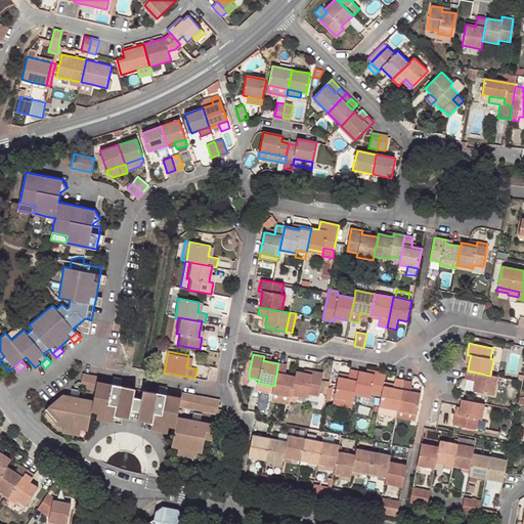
[(272,393),(292,397),(292,395),(296,377),(285,375),(287,365),(279,363),(278,363),(274,386),(272,393)]
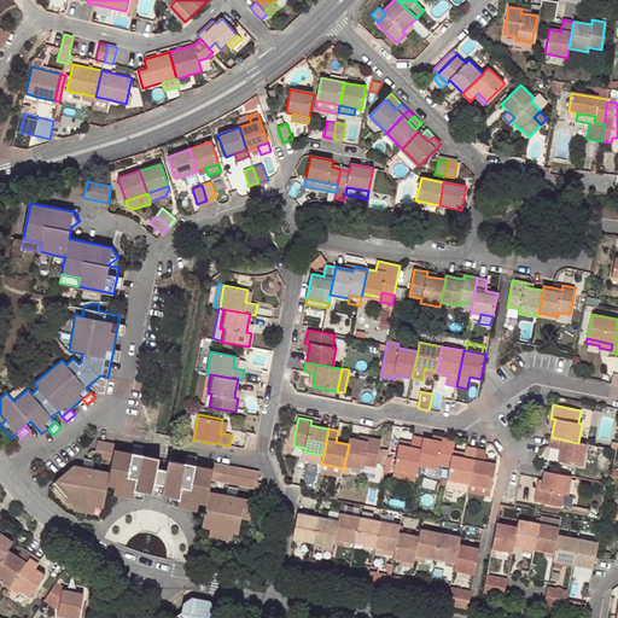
[(412,448),(400,445),(395,470),(417,474),(419,465),(424,438),(423,438),(414,437),(412,443),(412,448)]
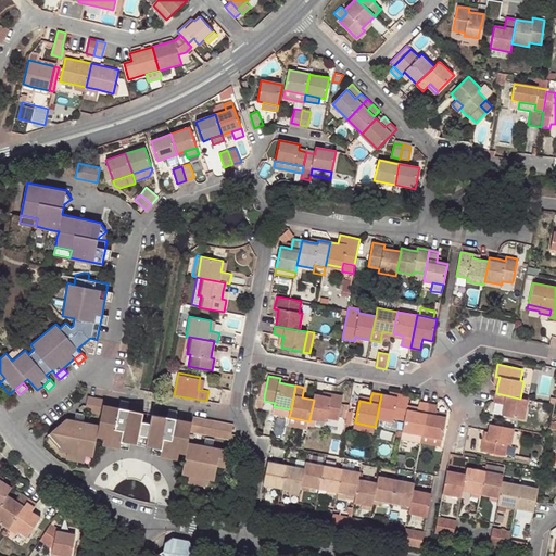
[(503,415),(525,418),(528,400),(520,399),(496,393),(495,394),(494,402),(504,404),(503,415)]
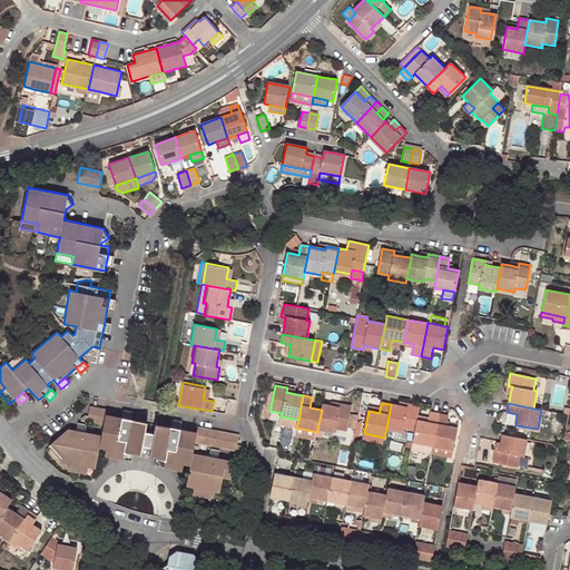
[(323,404),(322,410),(317,430),(335,432),(335,429),(347,431),(352,406),(340,404),(338,408),(331,406),(323,404)]
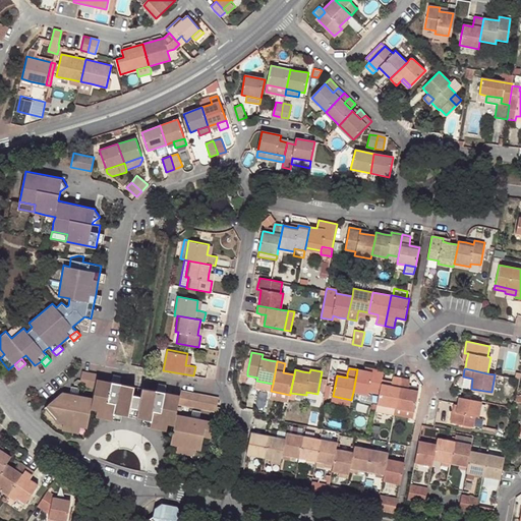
[(380,394),(382,385),(382,381),(384,371),(383,371),(373,369),(372,372),(365,371),(364,371),(357,369),(353,392),(368,395),(368,392),(380,394)]
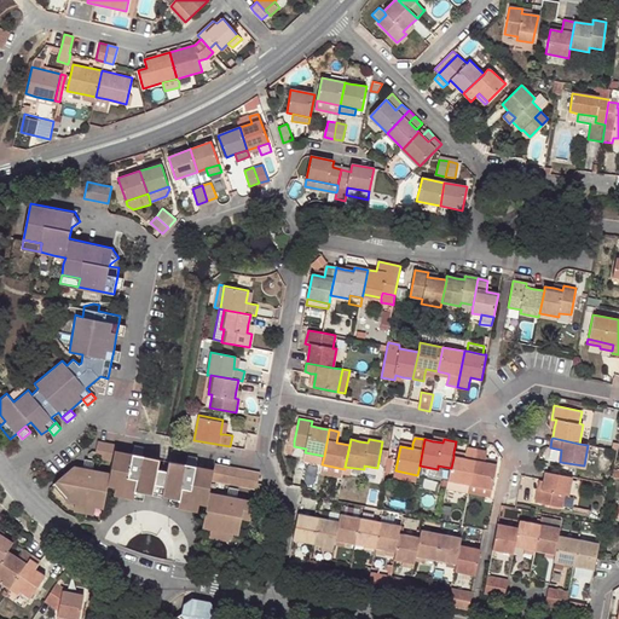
[(152,495),(157,469),(160,460),(142,456),(132,453),(114,450),(115,444),(97,440),(94,451),(91,450),(87,452),(86,456),(111,461),(109,473),(92,469),(81,468),(74,466),(57,480),(69,493),(67,501),(76,503),(86,504),(96,507),(103,508),(108,486),(115,487),(125,489),(134,491),(144,493),(152,495)]
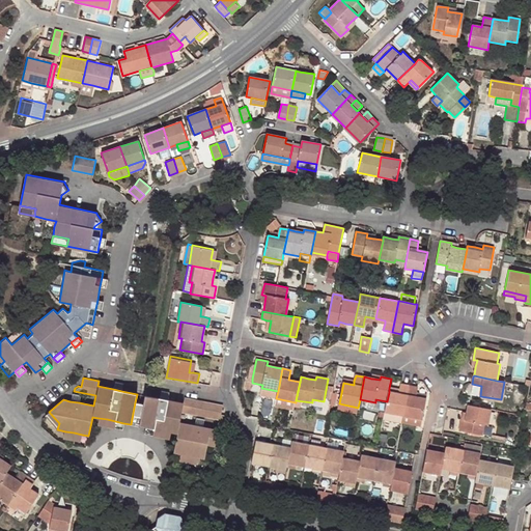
[(122,383),(114,381),(113,389),(121,391),(122,383)]
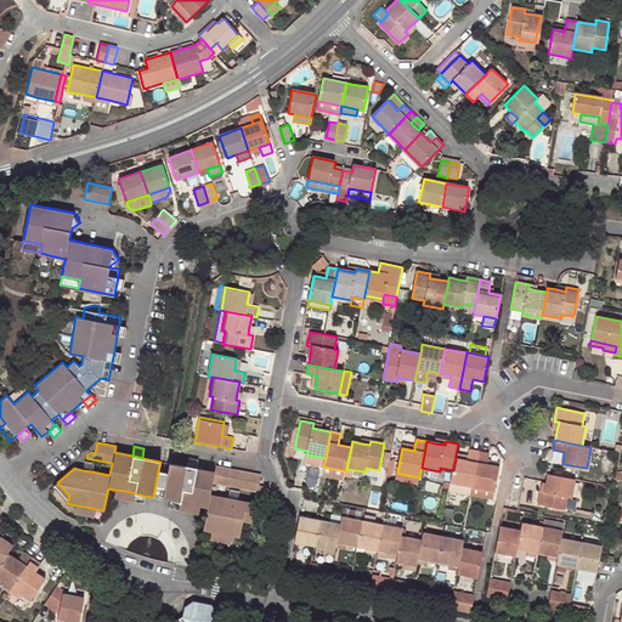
[(456,459),(453,470),(451,484),(473,487),(480,452),(479,451),(470,450),(468,457),(468,462),(456,459)]
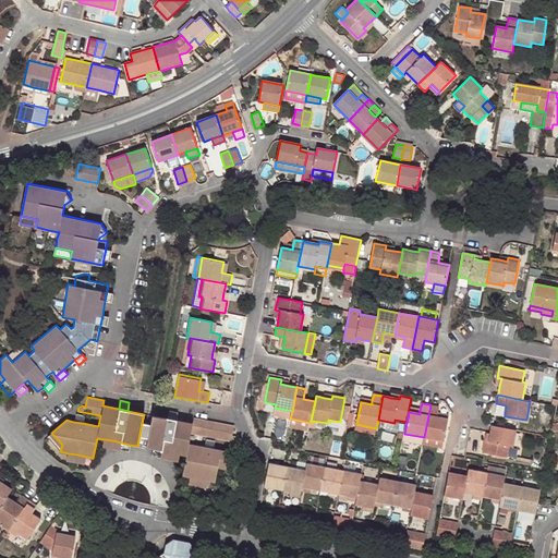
[(438,413),(439,407),(431,405),(424,437),(444,441),(448,420),(437,417),(438,413)]
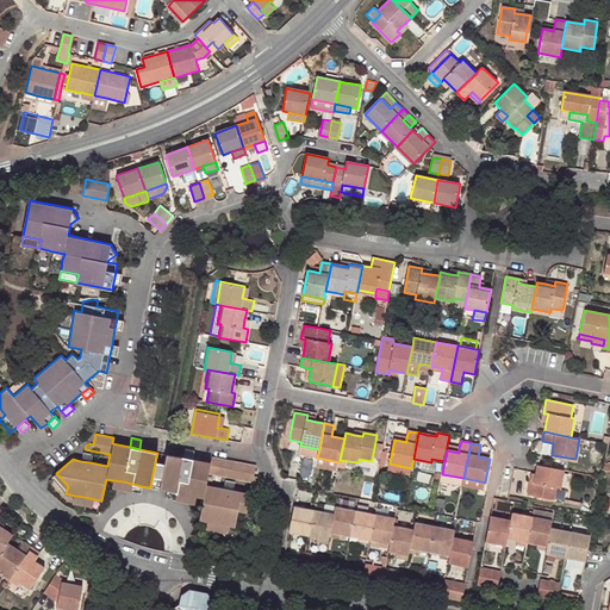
[(299,454),(317,458),(319,449),(300,446),(299,454)]
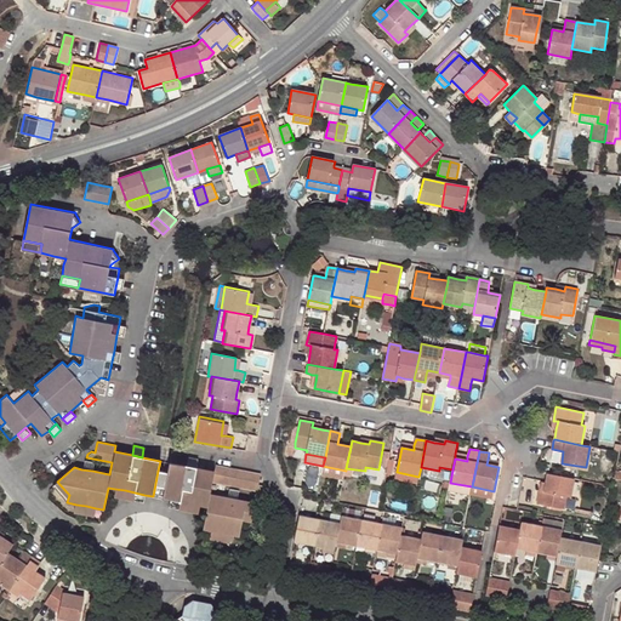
[(198,459),(188,456),(187,466),(197,467),(198,459)]
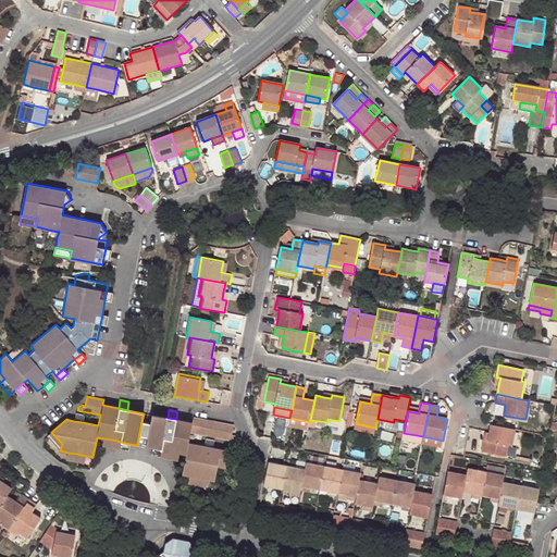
[(84,415),(75,413),(73,421),(83,422),(84,415)]
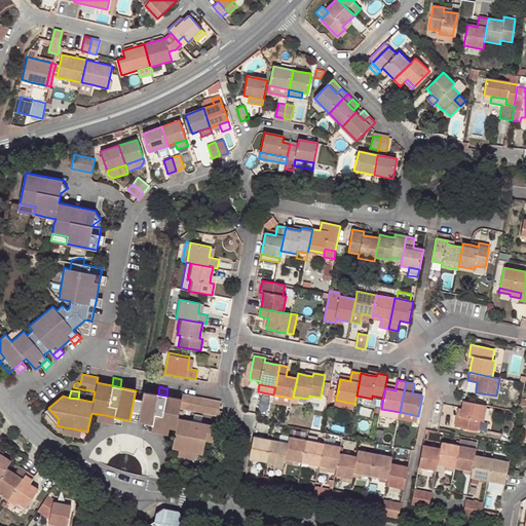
[(158,395),(143,391),(142,401),(137,421),(144,423),(152,424),(160,426),(168,427),(175,429),(172,448),(180,450),(188,451),(196,453),(203,454),(207,442),(213,443),(217,426),(201,423),(193,421),(179,419),(181,409),(224,417),(224,416),(222,411),(220,411),(221,402),(183,393),(182,400),(166,396),(158,395)]
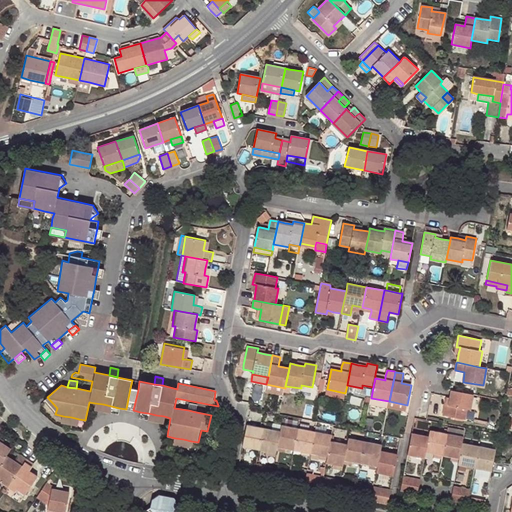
[(285,388),(266,384),(265,392),(283,395),(285,388)]
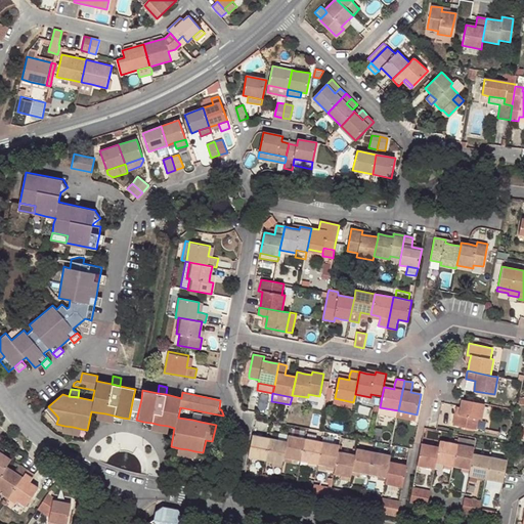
[(129,419),(136,420),(141,399),(133,397),(129,419)]
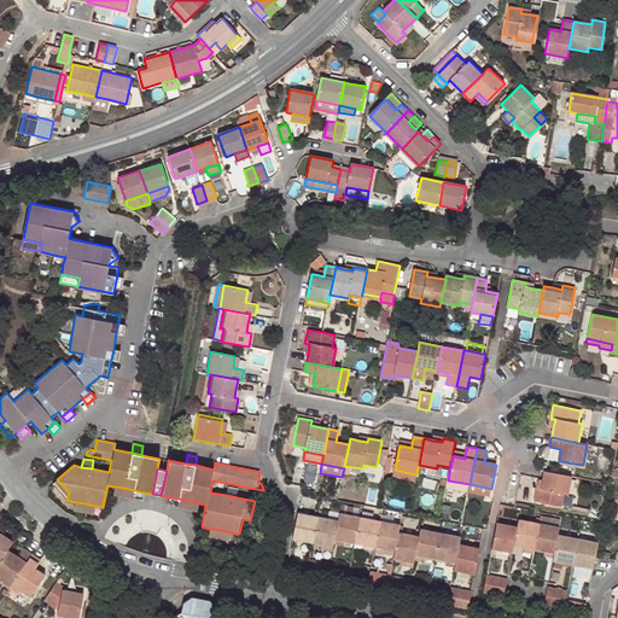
[(392,477),(415,481),(417,474),(395,470),(392,477)]
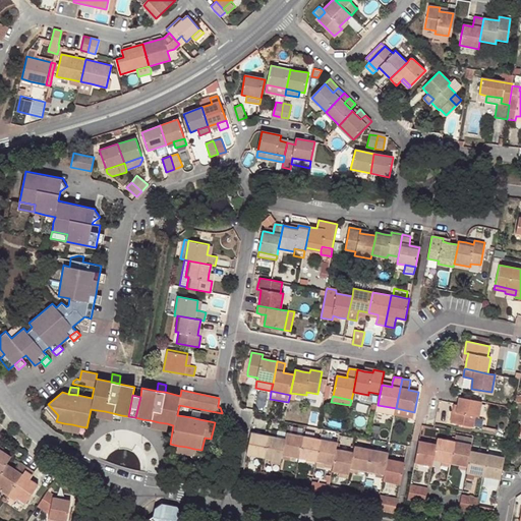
[(457,412),(453,411),(451,422),(451,423),(473,427),(475,416),(479,417),(482,402),(459,397),(459,398),(458,404),(458,405),(457,412)]
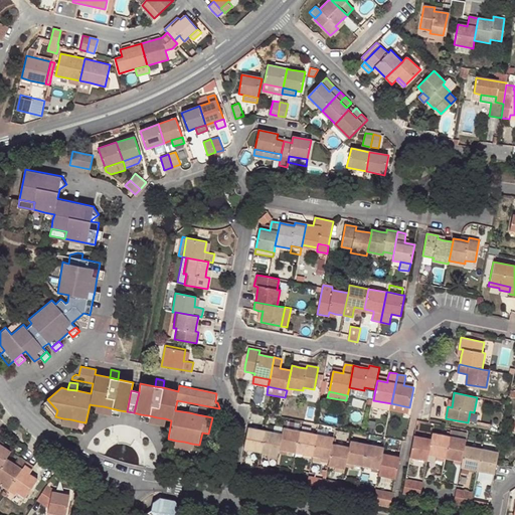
[(47,399),(43,402),(55,416),(57,410),(47,399)]
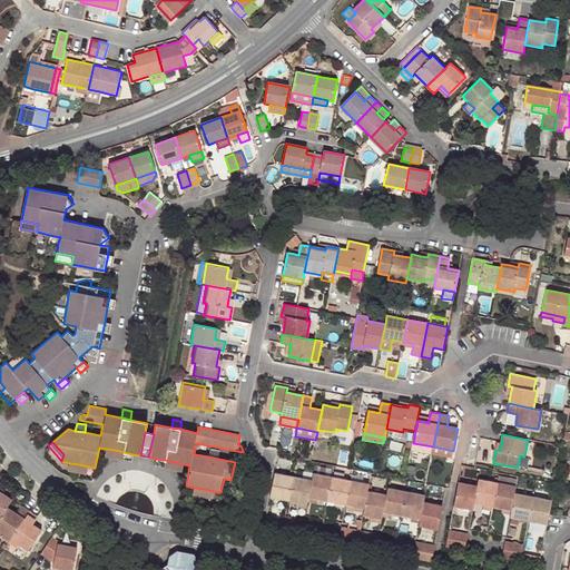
[(411,451),(431,455),(433,446),(413,443),(411,451)]
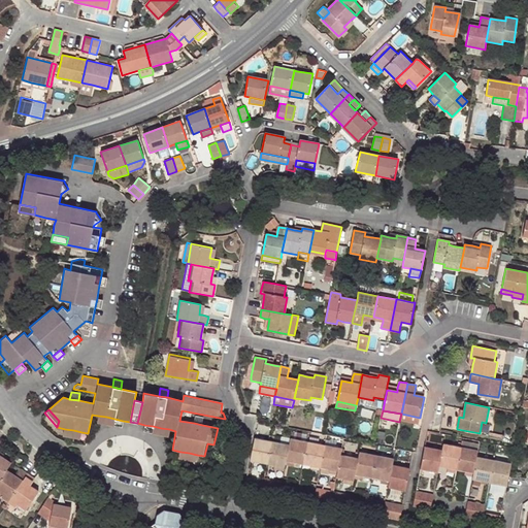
[(420,418),(401,414),(399,422),(419,426),(420,418)]
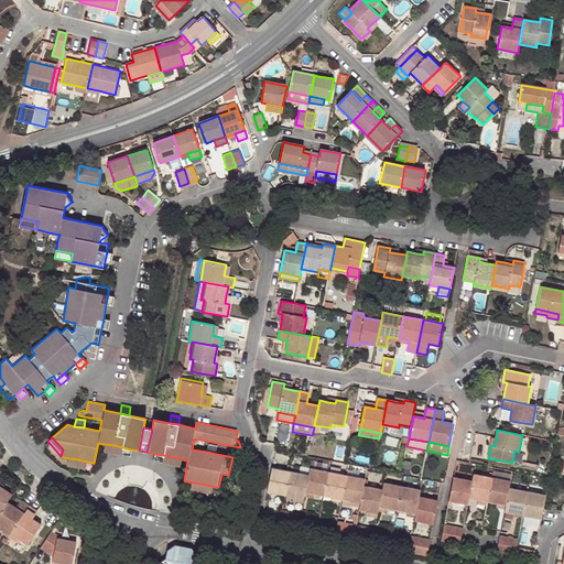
[(217,446),(209,444),(207,452),(216,454),(217,446)]
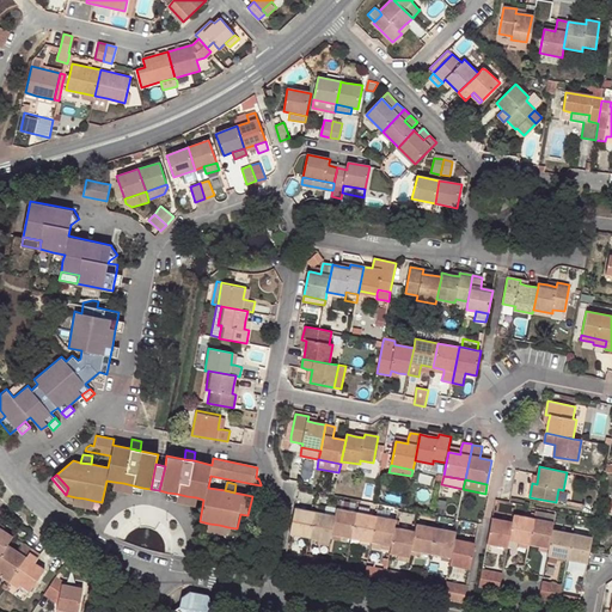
[(357,505),(338,501),(336,509),(356,513),(357,505)]
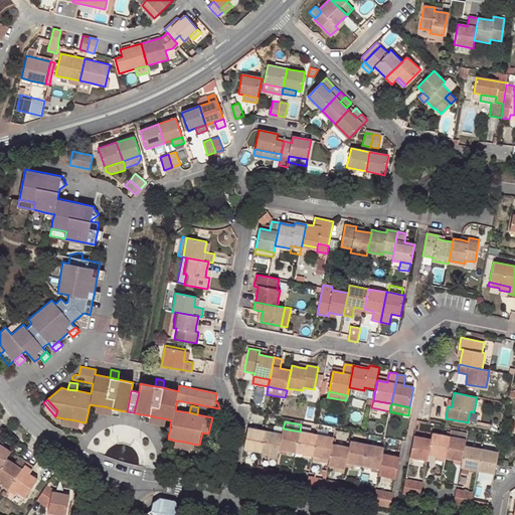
[(266,432),(248,428),(243,450),(262,453),(266,432)]
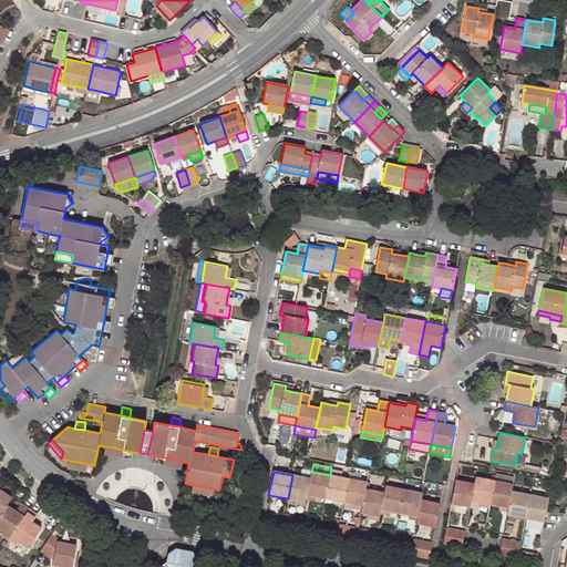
[(330,475),(311,472),(310,478),(307,495),(315,496),(326,498),(330,475)]
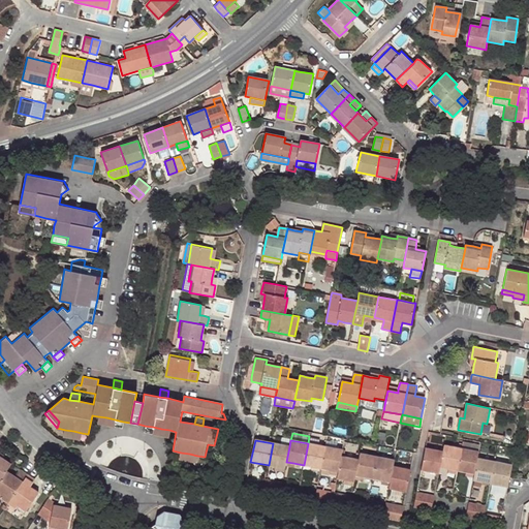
[(285,468),(285,466),(286,462),(289,446),(273,443),(269,465),(275,466),(285,468)]
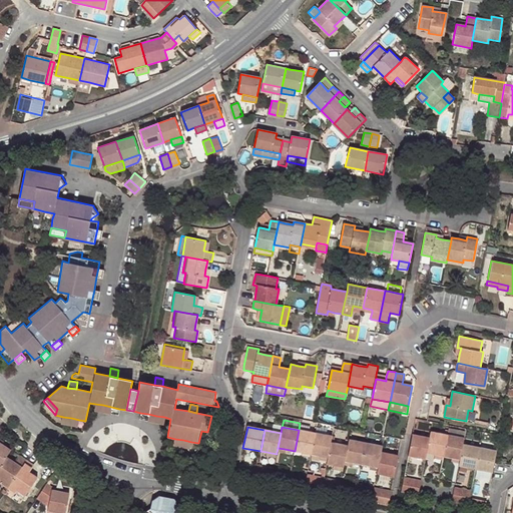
[(316,433),(299,430),(295,451),(305,453),(312,455),(316,433)]
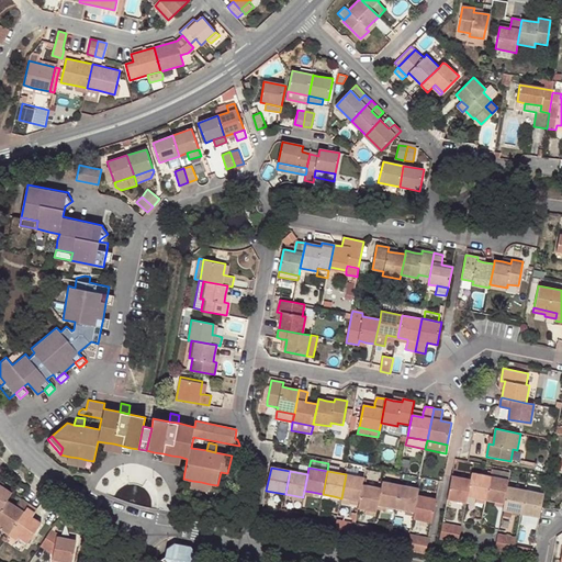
[(472,473),(471,480),(468,496),(476,498),(486,499),(491,476),(472,473)]
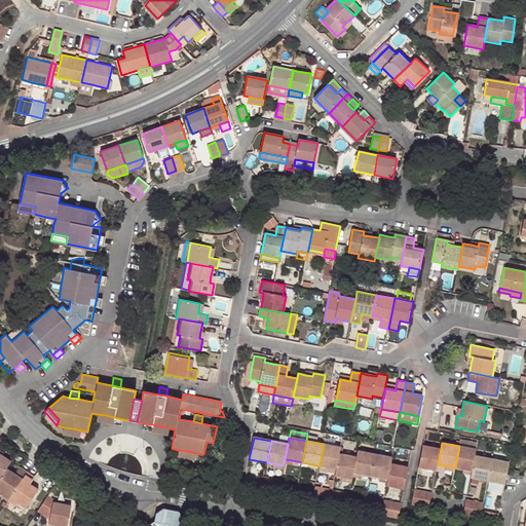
[(336,470),(339,454),(341,447),(324,444),(320,466),(329,467),(336,470)]
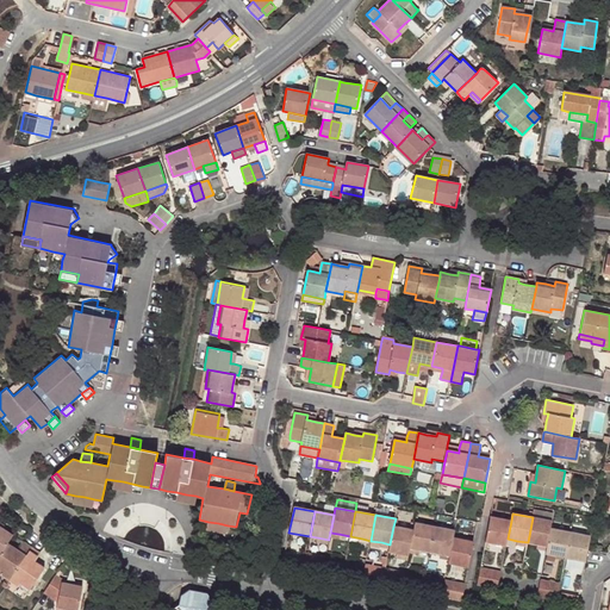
[(486,542),(506,546),(508,539),(511,521),(491,517),(486,542)]
